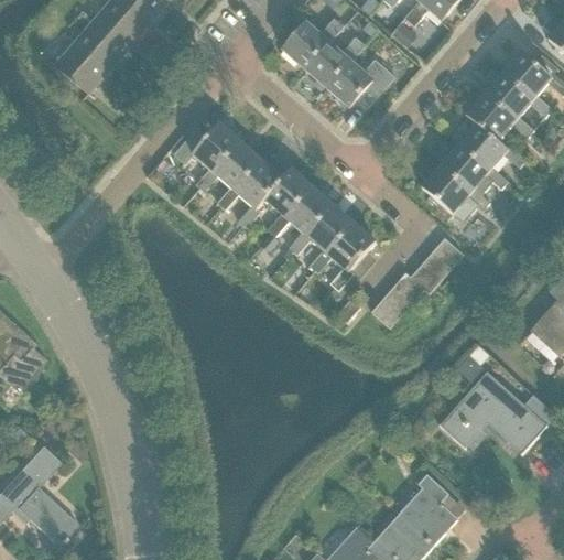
[(127,47),(147,25),(118,0),(111,0),(95,20),(127,47)]
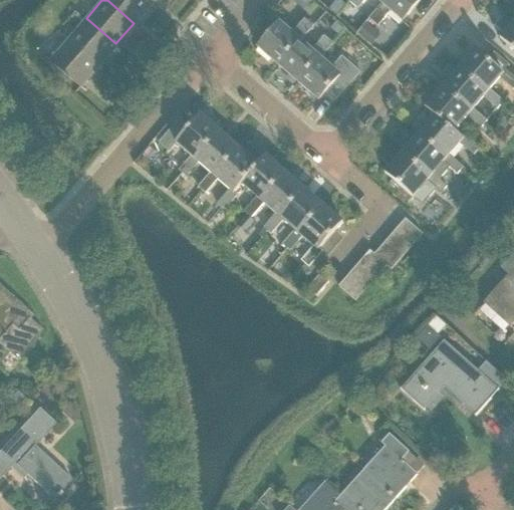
[(134,23),(151,2),(149,0),(107,0),(134,23)]
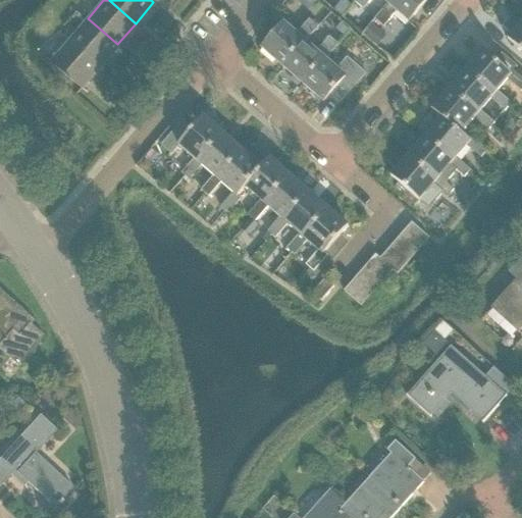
[(389,0),(388,1),(387,0),(374,15),(383,22),(397,7),(409,18),(424,0),(389,0)]
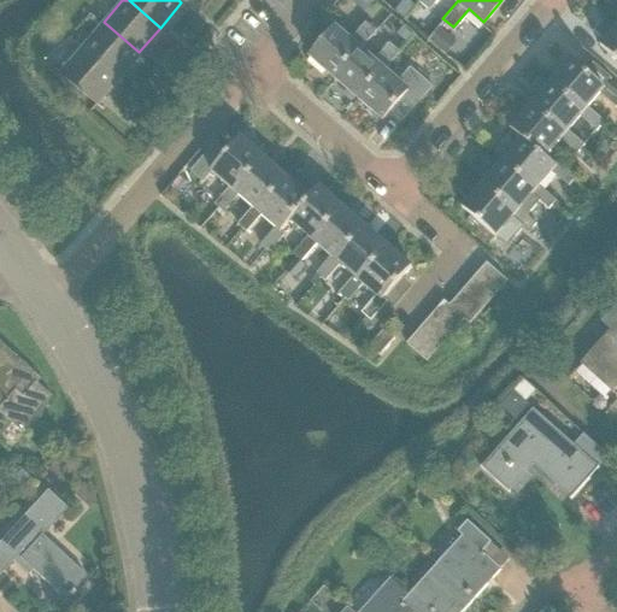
[(358,45),(360,46),(376,28),(365,19),(350,37),(335,24),(310,53),(334,74),(358,45)]
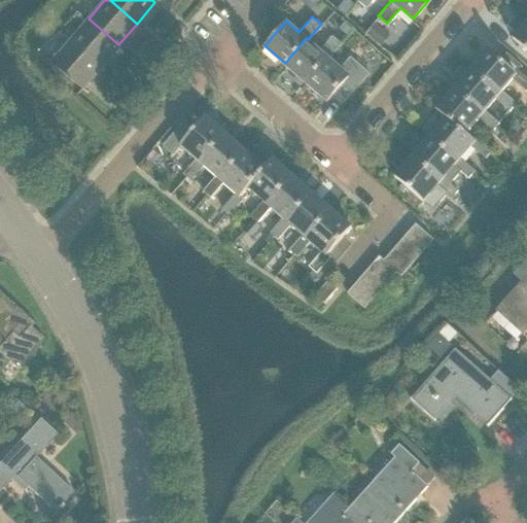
[(526,18),(512,36),(526,48),(526,18)]
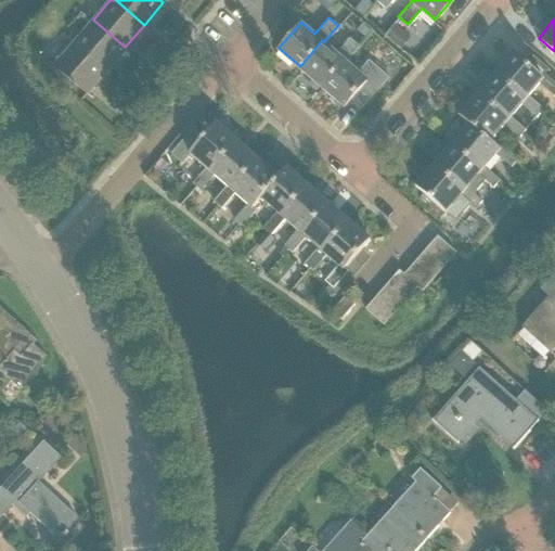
[(106,68),(125,47),(93,20),(75,41),(106,68)]
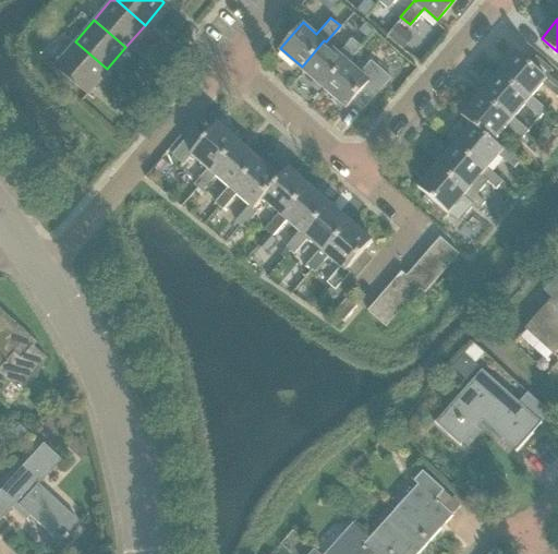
[(402,47),(412,35),(397,22),(387,33),(402,47)]
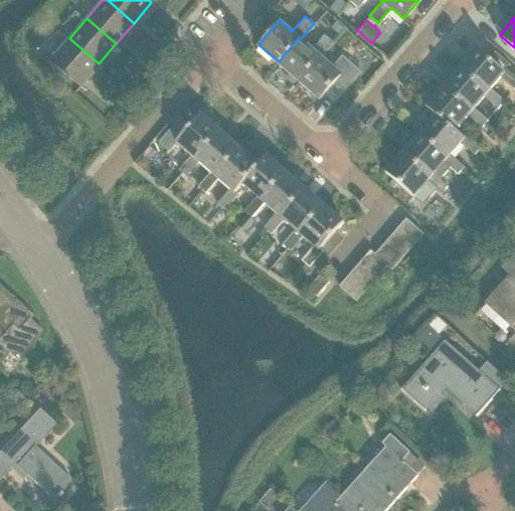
[(319,55),(320,56),(334,40),(325,33),(312,48),(301,38),(299,37),(279,61),(299,79),(319,55)]
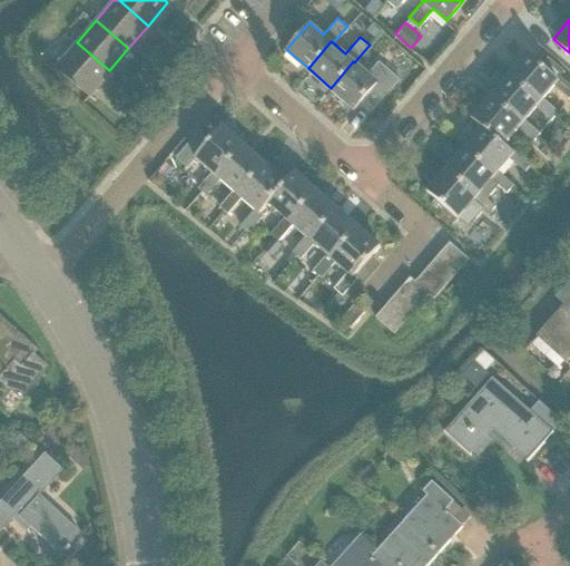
[(89,94),(109,70),(77,42),(57,66),(89,94)]
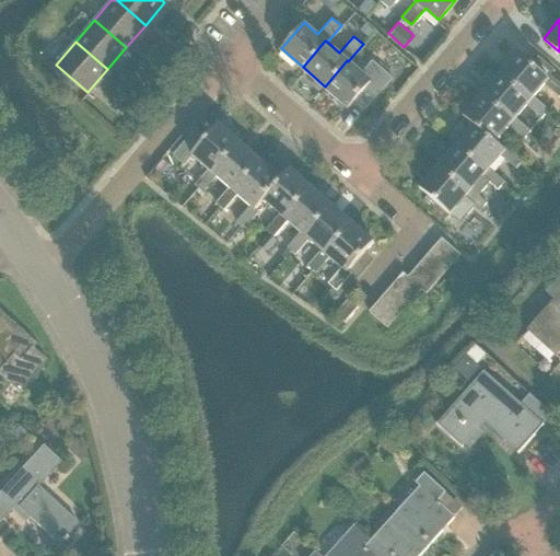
[(529,97),(533,94),(544,81),(559,94),(559,93),(559,80),(549,72),(547,74),(517,49),(499,71),(529,97)]
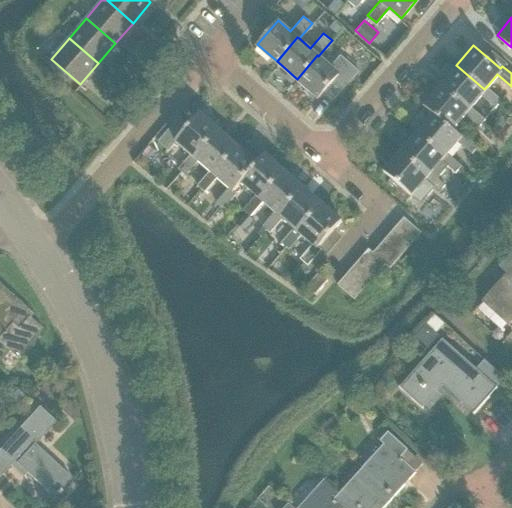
[(317,55),(297,79),(317,96),(323,90),(333,98),(358,69),(340,53),(330,65),(318,56),(317,55)]
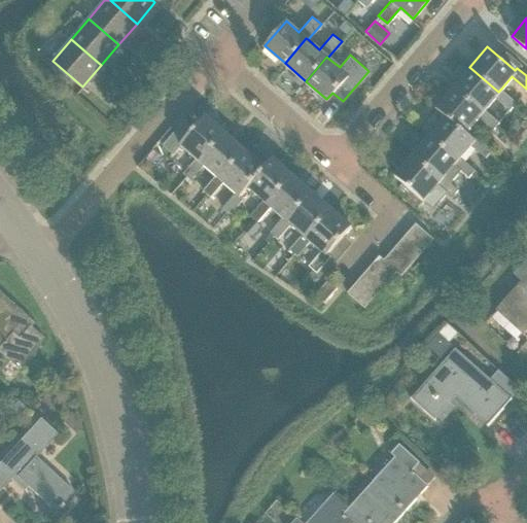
[(516,101),(501,89),(498,92),(469,67),(453,85),(482,111),(485,108),(495,96),(510,108),(516,101)]
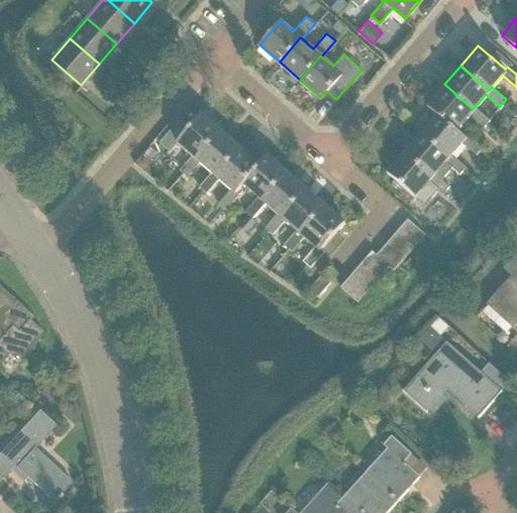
[(490,118),(476,106),(473,109),(444,84),(427,105),(436,113),(455,129),(456,128),(470,113),(484,125),(490,118)]
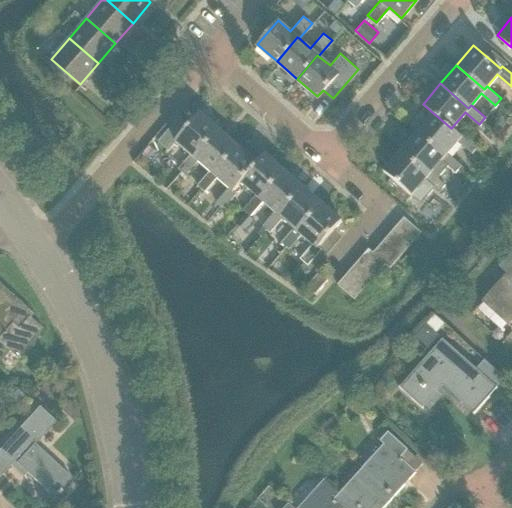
[(194,156),(218,127),(199,111),(189,122),(180,114),(158,139),(168,148),(175,140),(190,153),(178,167),(185,173),(197,159),(194,156)]
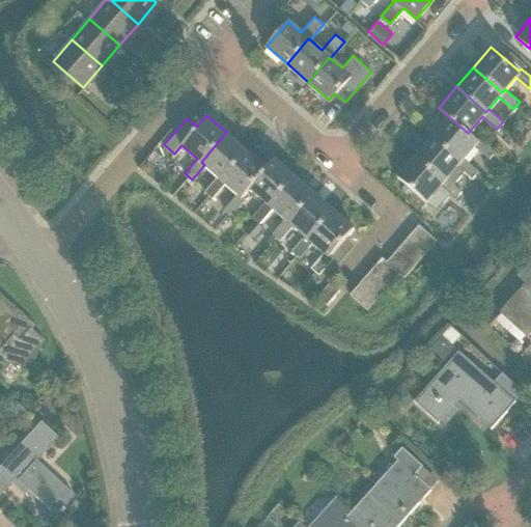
[(478,140),(469,132),(468,133),(448,116),(431,135),(460,161),(464,157),(475,144),(490,157),(496,149),(480,137),(478,140)]
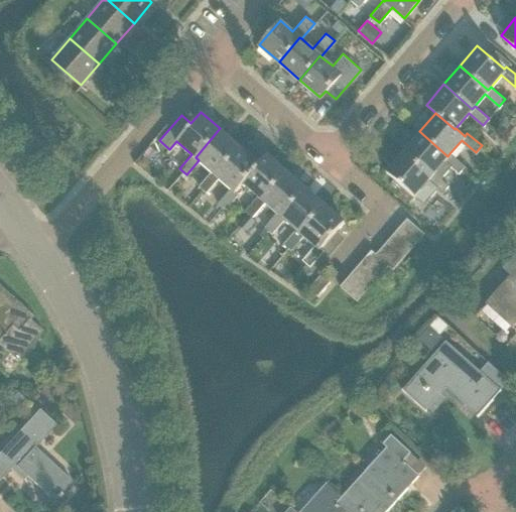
[(215,173),(239,145),(220,128),(196,157),(199,160),(211,170),(199,184),(206,192),(218,177),(215,173)]
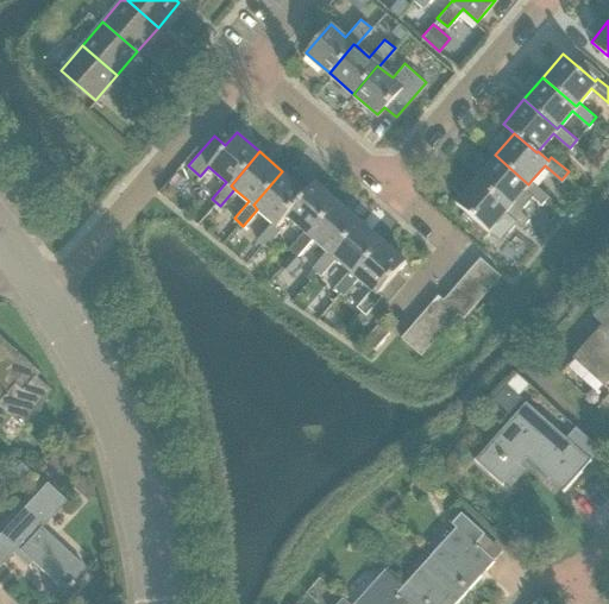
[(495,155),(475,178),(509,207),(513,202),(520,209),(532,195),(541,203),(548,194),(532,180),(528,184),(495,155)]
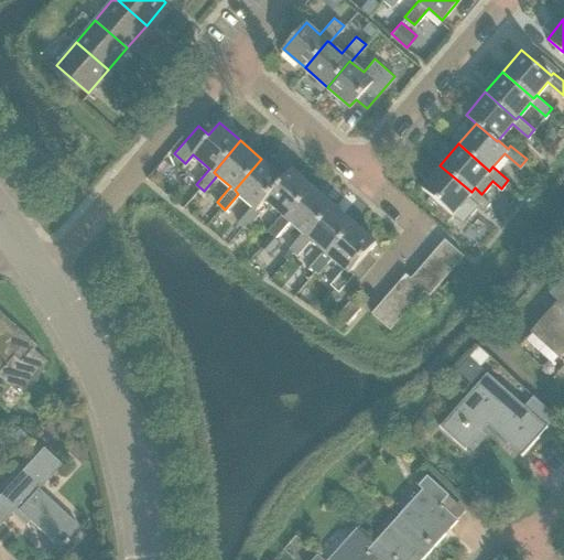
[(263,198),(282,178),(261,159),(235,190),(238,194),(251,205),(238,221),(246,227),(260,212),(266,205),(262,202),(266,198),(263,198)]
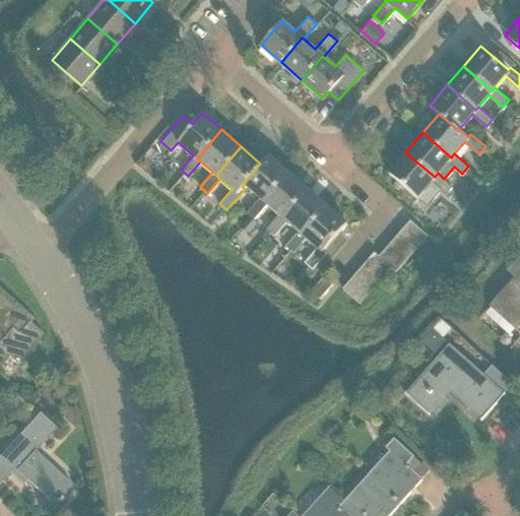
[(444,179),(438,173),(435,177),(405,152),(389,172),(417,197),(432,181),(446,193),(452,185),(444,179)]
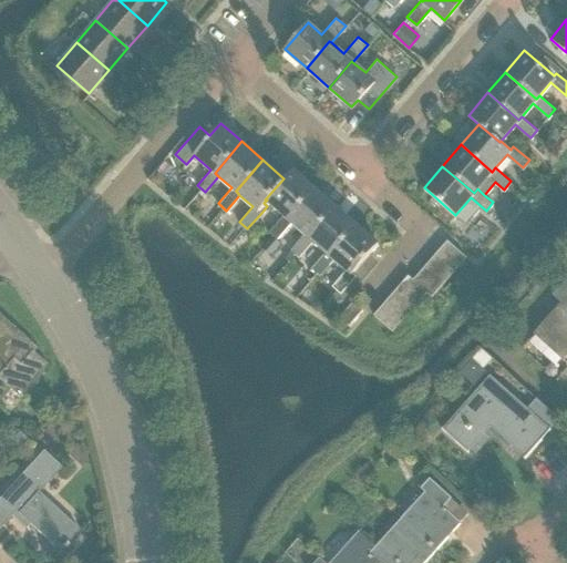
[(287,218),(315,186),(292,169),(284,178),(265,200),(267,200),(282,214),(269,229),(277,236),(291,222),(287,218)]
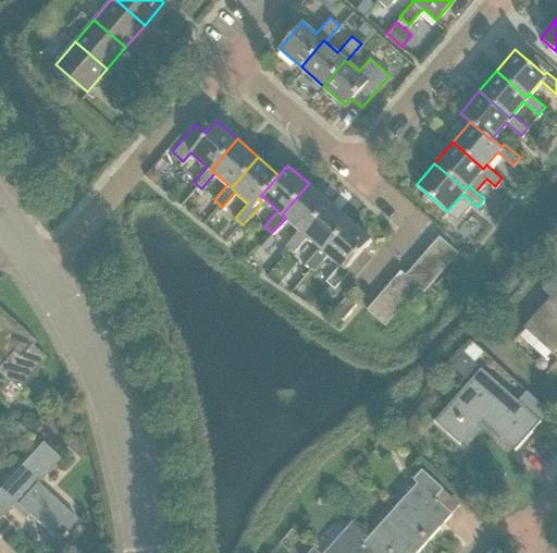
[(302,232),(330,201),(309,183),(282,214),(286,218),(298,229),(285,244),(293,250),(307,235),(302,232)]
